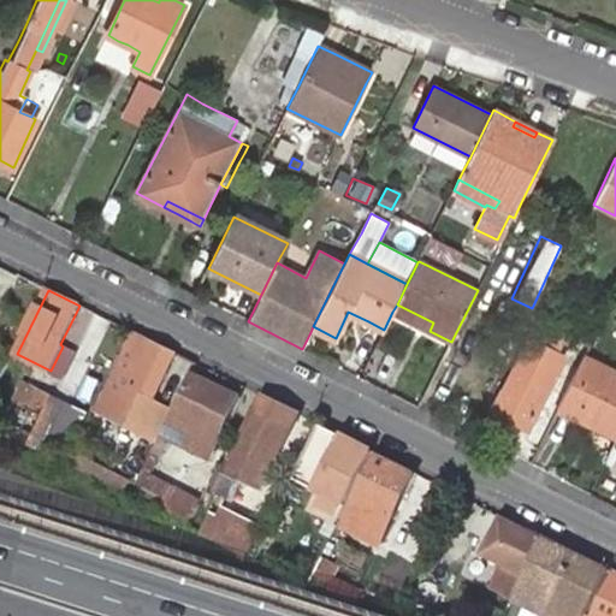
[(433,323),(397,304),(392,312),(430,331),(433,323)]
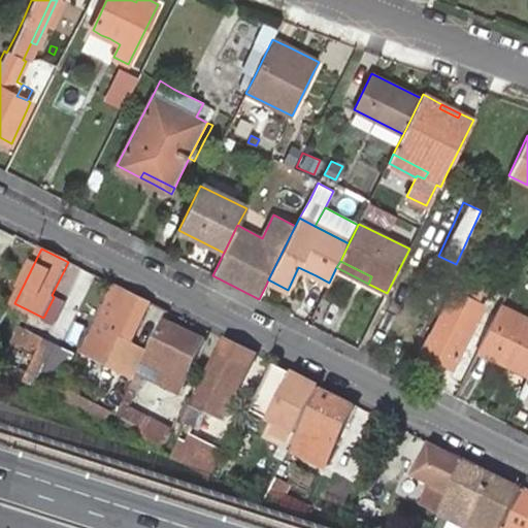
[(429,333),(420,351),(453,368),(485,306),(475,302),(484,287),(472,281),(463,296),(454,291),(432,334),(429,333)]
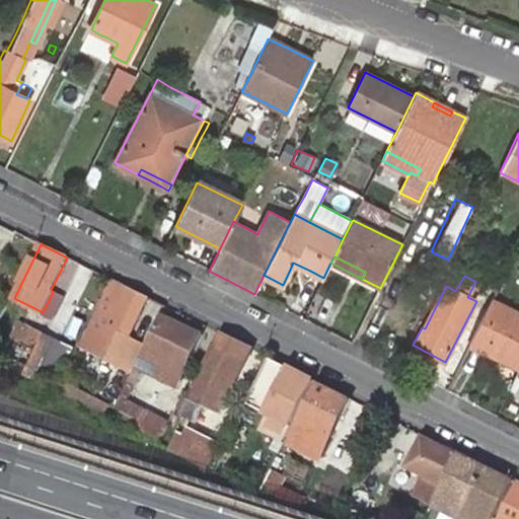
[(146,346),(165,307),(147,298),(131,290),(115,282),(95,321),(103,325),(99,334),(107,337),(101,349),(107,352),(108,351),(136,364),(145,346),(146,346)]
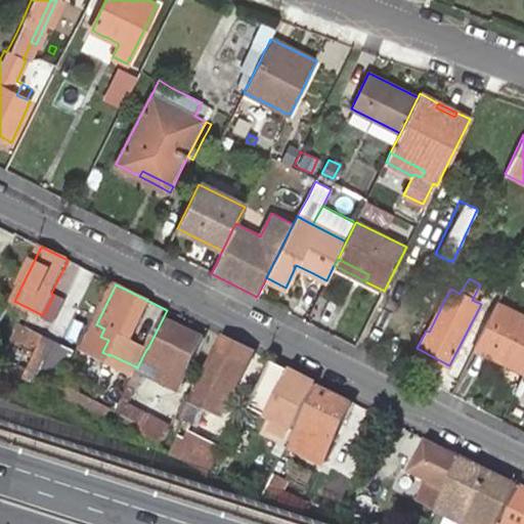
[(54,321),(64,300),(53,295),(43,315),(54,321)]
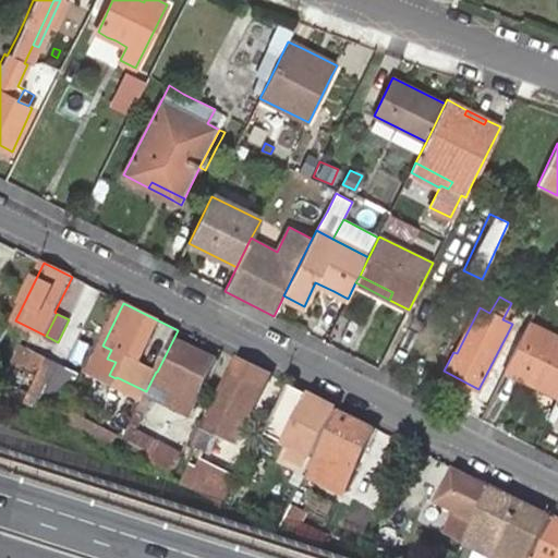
[(557,337),(530,324),(505,372),(519,378),(521,380),(524,375),(543,384),(542,386),(557,393),(557,337)]
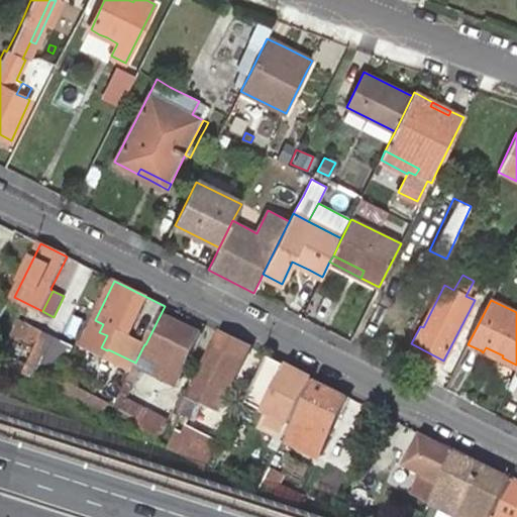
[(147,349),(144,347),(135,367),(177,386),(202,334),(163,316),(147,349)]
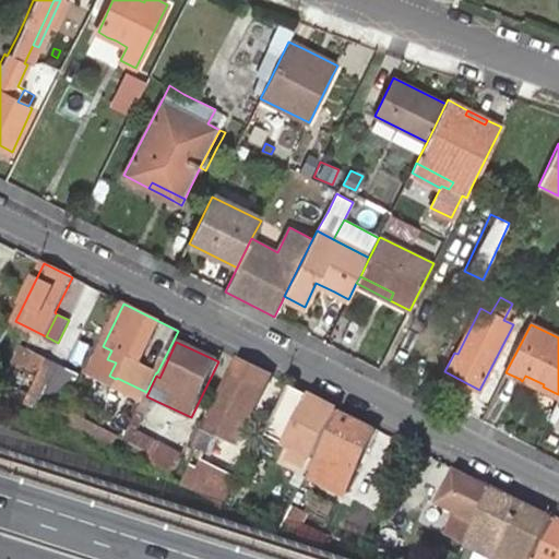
[(111,351),(103,346),(92,367),(109,376),(116,363),(107,359),(111,351)]
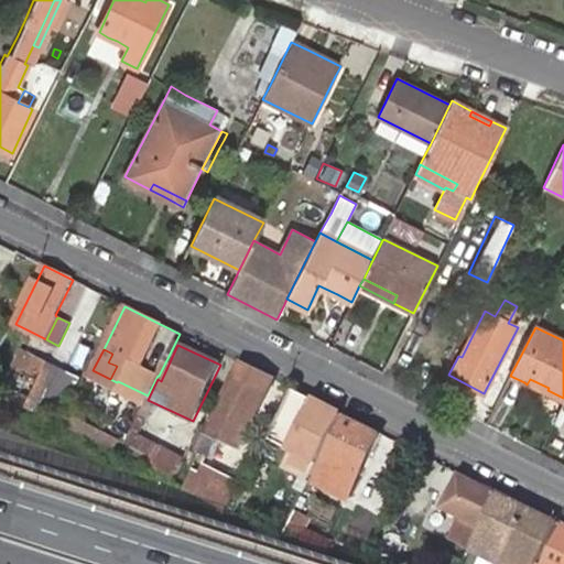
[(31,399),(47,365),(35,358),(30,355),(12,389),(18,392),(31,399)]
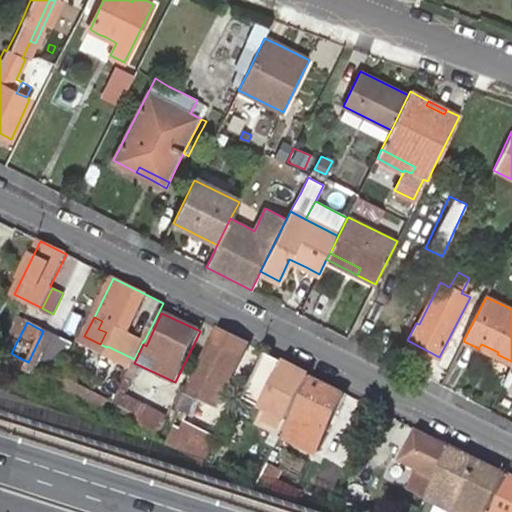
[(7,331),(14,334),(16,328),(10,325),(7,331)]
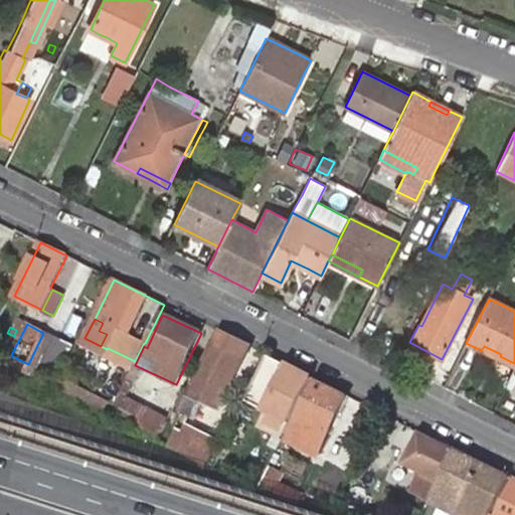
[(219,332),(212,345),(243,360),(249,347),(219,332)]
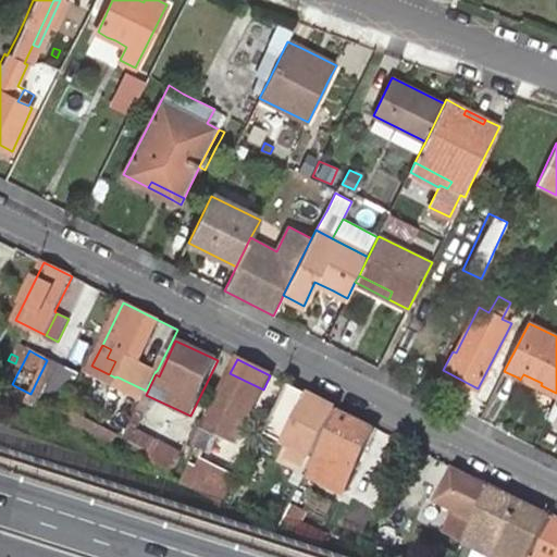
[(48,360),(31,394),(44,400),(61,367),(48,360)]
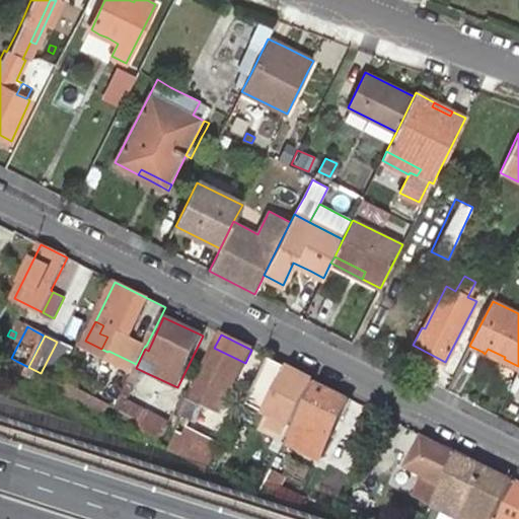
[(189,398),(220,414),(245,363),(214,348),(189,398)]
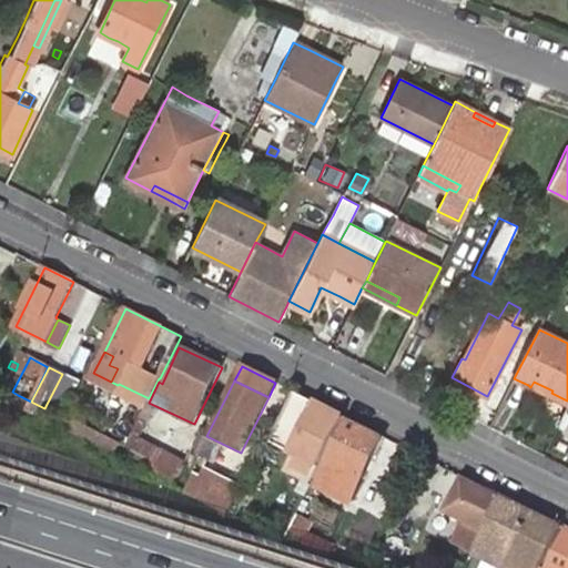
[(292,453),(316,403),(296,393),(272,443),(292,453)]
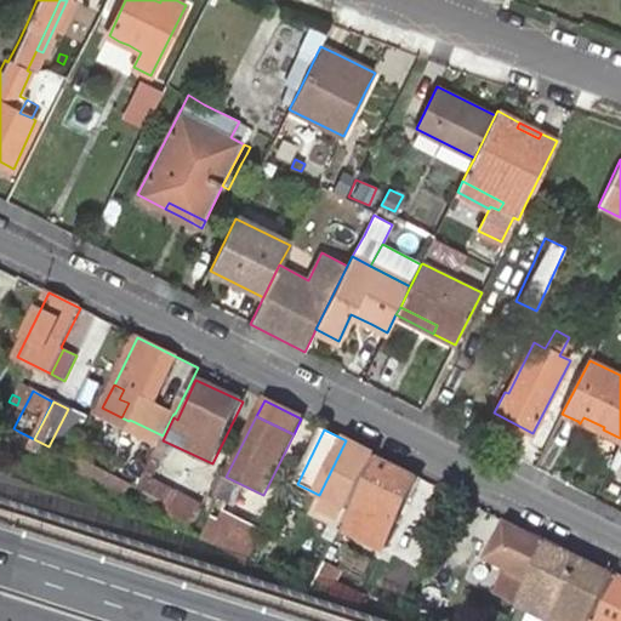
[(379,457),(346,440),(319,495),(351,511),(379,457)]
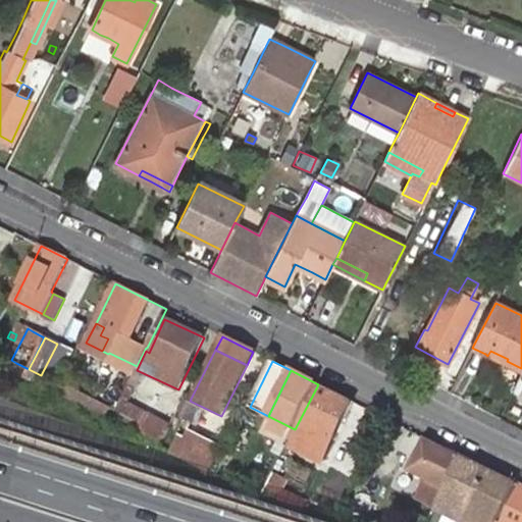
[(67,385),(62,397),(112,420),(117,410),(117,409),(67,385)]
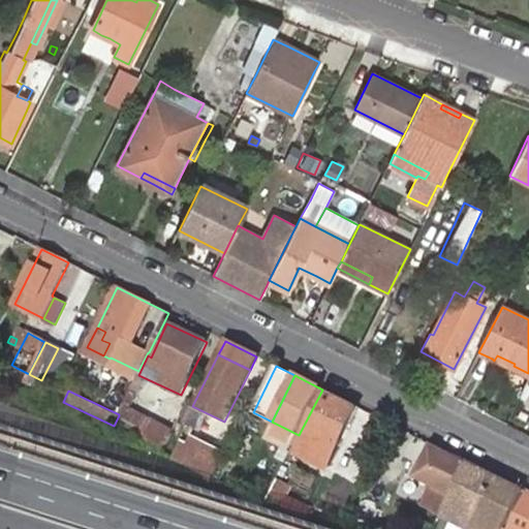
[(339,444),(358,406),(324,391),(306,427),(293,452),(327,468),(339,444)]
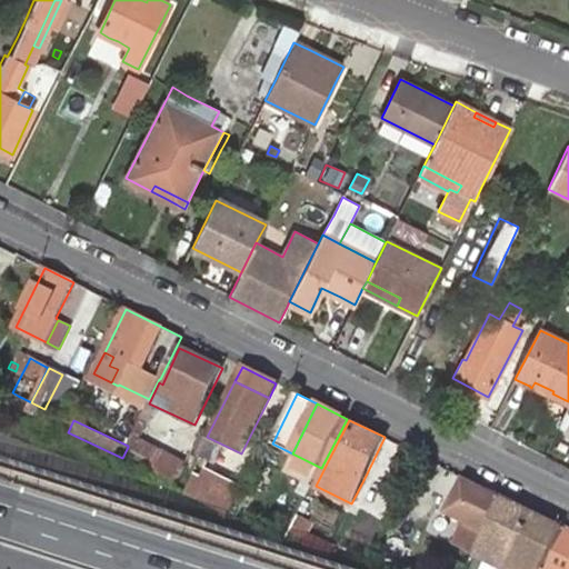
[(142,468),(177,486),(187,465),(132,437),(131,439),(128,446),(128,447),(122,458),(142,468)]
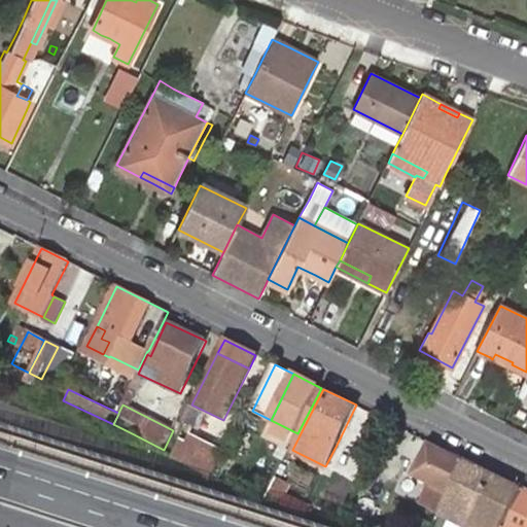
[(190,434),(178,460),(210,476),(223,450),(190,434)]
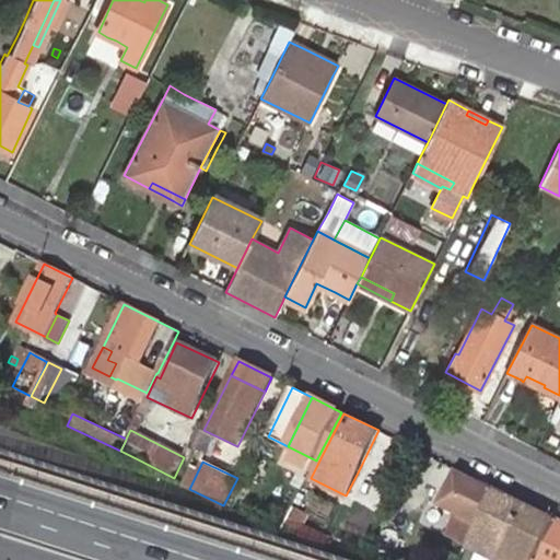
[(477,524),(494,490),(457,470),(440,504),(456,513),(450,525),(471,536),(477,524)]
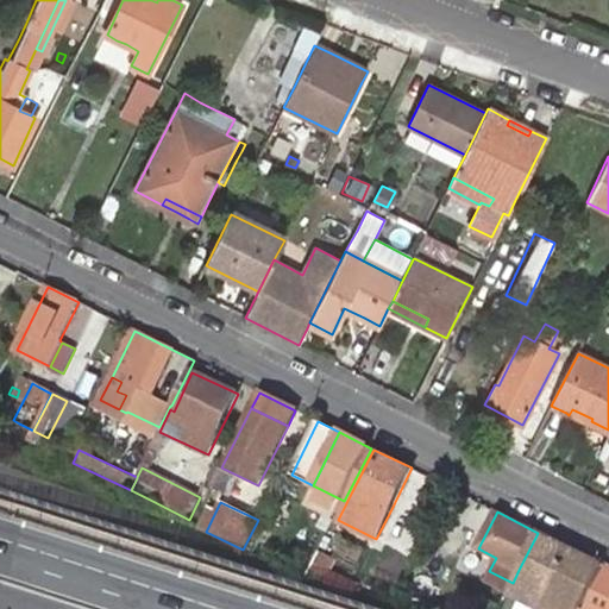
[(537,608),(540,608),(571,548),(538,533),(519,570),(513,583),(507,595),(514,598),(520,601),(537,608)]
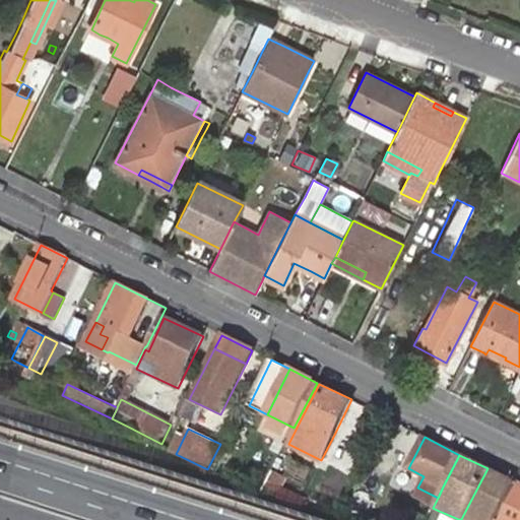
[(496,519),(515,482),(488,468),(461,519),(496,519)]
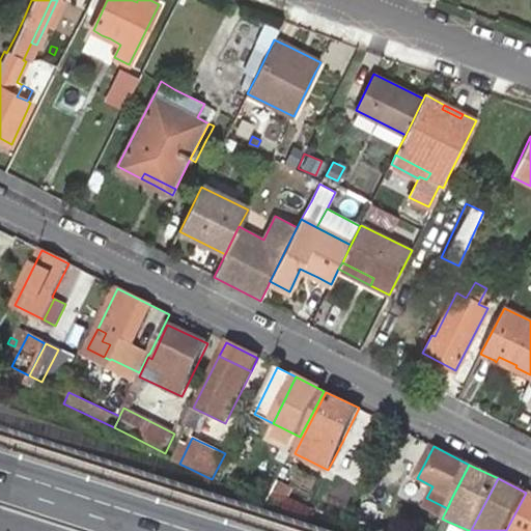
[(292,488),(278,481),(266,504),(281,511),(292,488)]
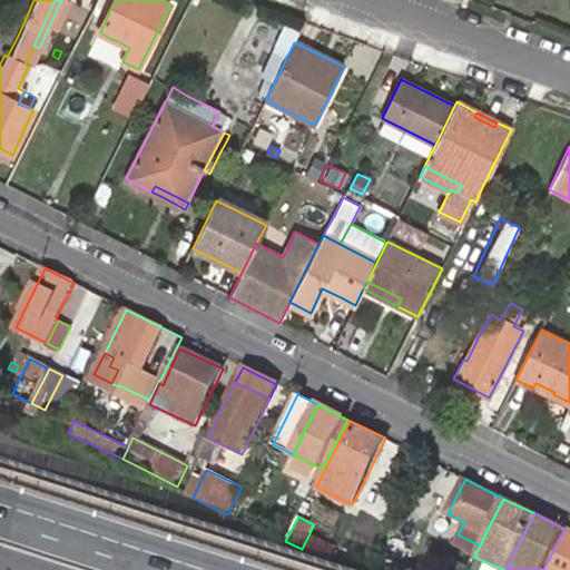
[(569,569),(569,531),(568,530),(548,569),(569,569)]
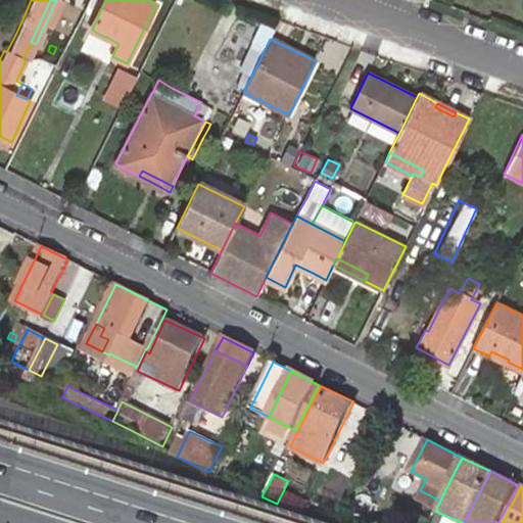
[(295,510),(302,512),(304,505),(298,502),(295,510)]
